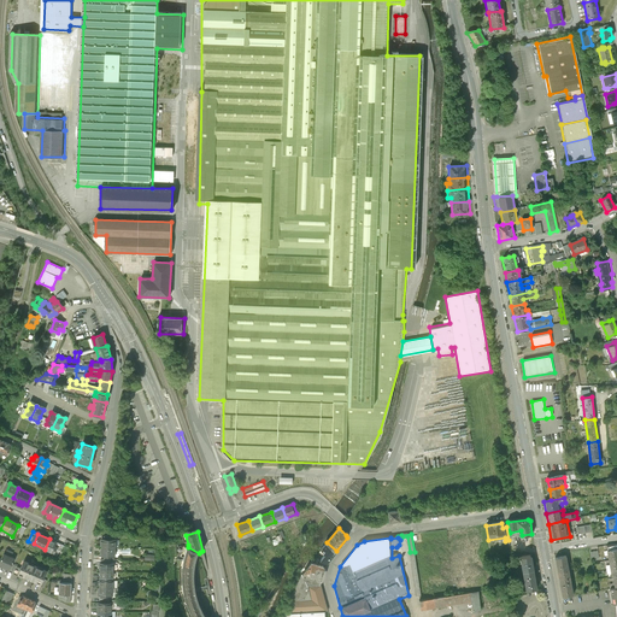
[(59,544),(50,539),(45,550),(53,553),(54,553),(59,544)]
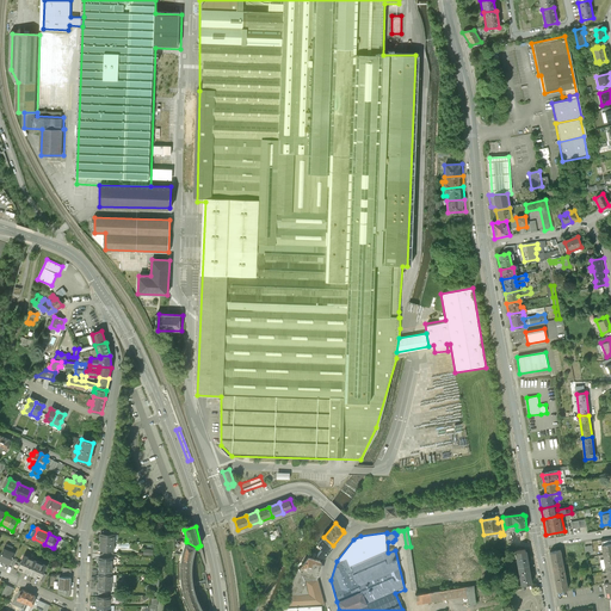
[(325,556),(333,545),(323,537),(320,542),(322,544),(319,550),(320,551),(318,554),(325,556)]
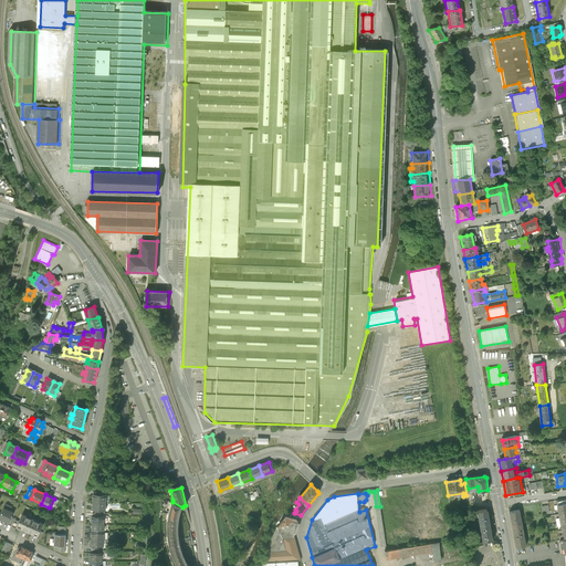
[(58,500),(54,499),(50,507),(49,507),(48,509),(52,511),(58,500)]
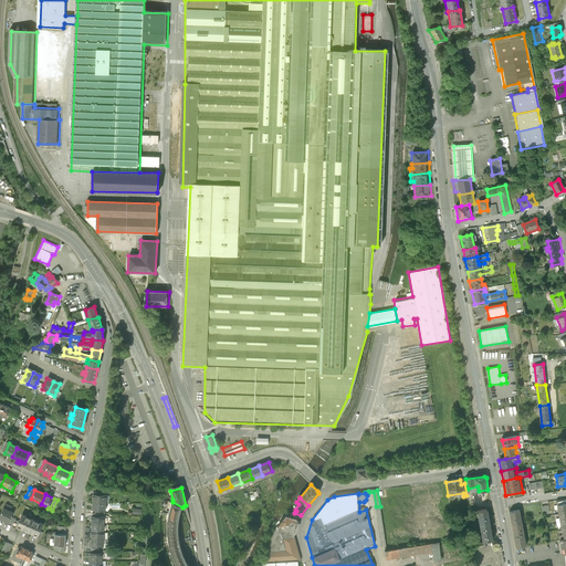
[(565,500),(556,502),(558,515),(565,513),(565,500)]
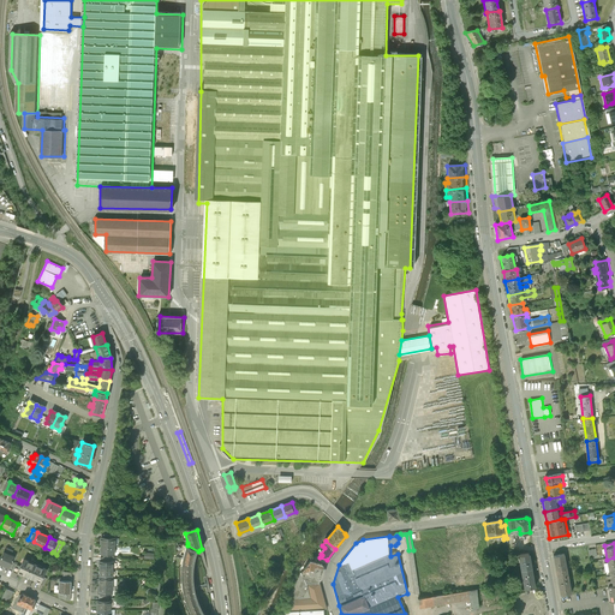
[(198,551),(187,545),(185,549),(184,554),(183,557),(181,562),(193,565),(195,561),(196,557),(197,555),(198,551)]
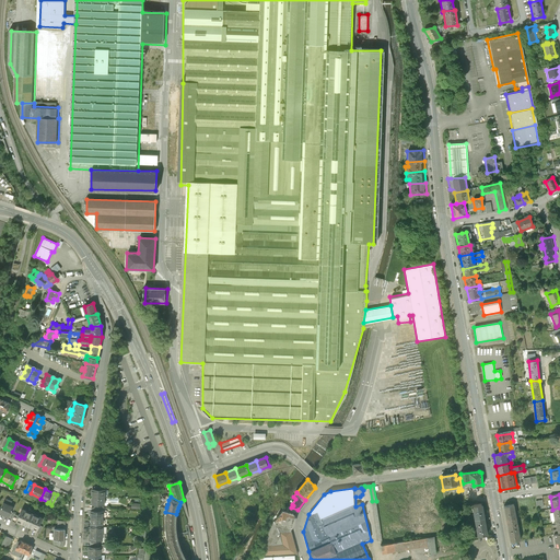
[(10,503),(4,501),(0,510),(0,514),(9,518),(13,509),(9,506),(10,503)]
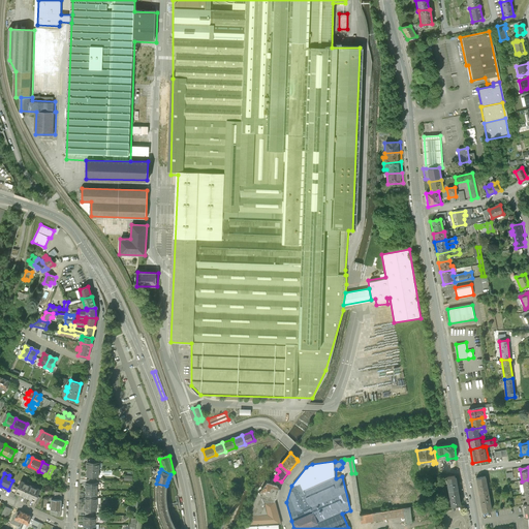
[(361,511),(355,473),(351,473),(358,511),(361,511)]
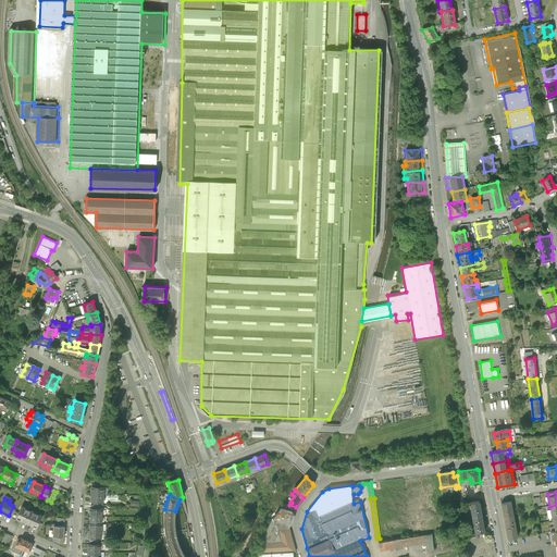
[(484,508),(482,502),(474,503),(477,517),(485,516),(484,508)]
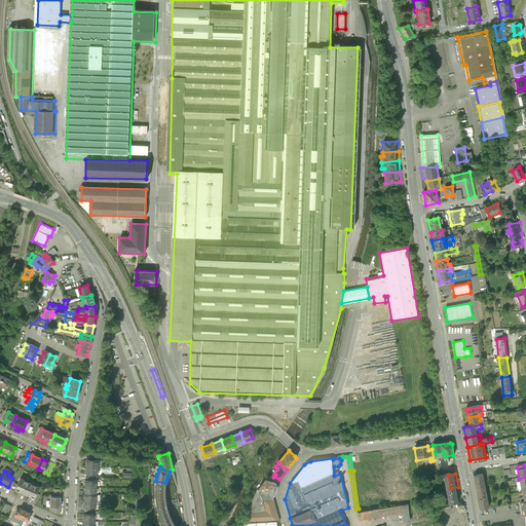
[(484,474),(474,476),(476,486),(486,484),(484,474)]
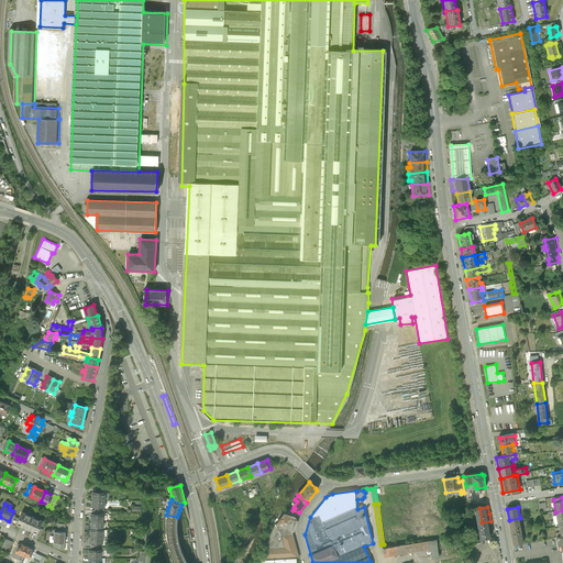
[(288,509),(287,514),(295,516),(295,518),(297,519),(299,512),(293,510),(288,509)]
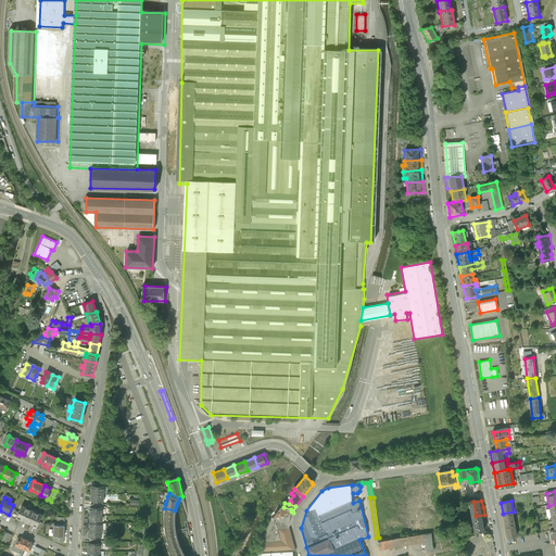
[(32,510),(22,506),(19,513),(16,518),(20,519),(26,522),(32,510)]
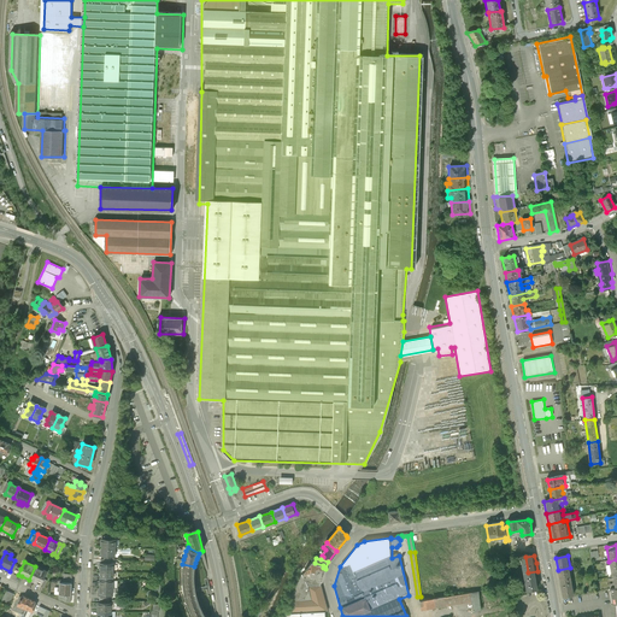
[(315,563),(311,562),(303,574),(322,580),(325,569),(323,568),(323,565),(315,563)]
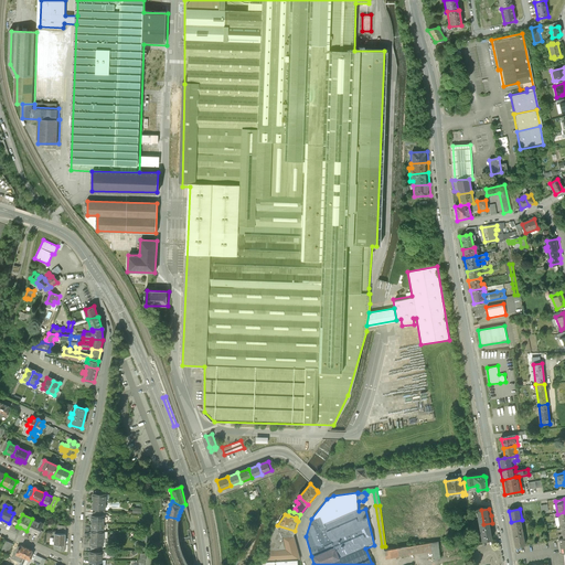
[(178,519),(167,516),(167,521),(167,526),(167,531),(167,535),(178,534),(178,530),(178,526),(178,522),(178,519)]
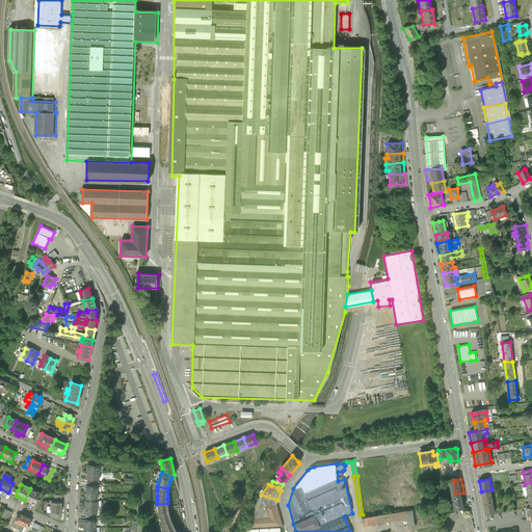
[(41,493),(30,488),(25,500),(35,504),(38,499),(41,493)]
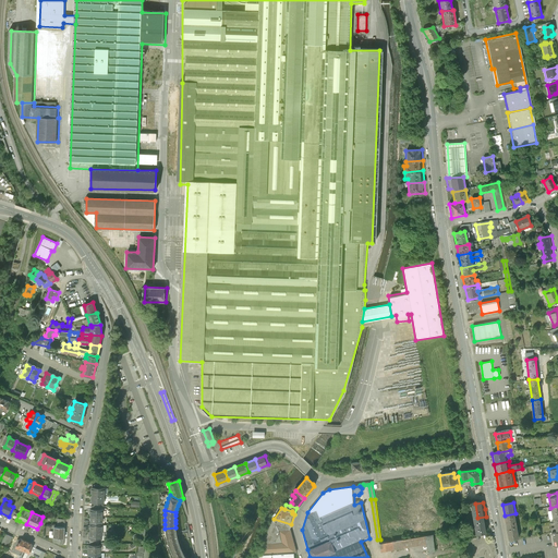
[(516,513),(505,516),(506,526),(518,524),(516,513)]
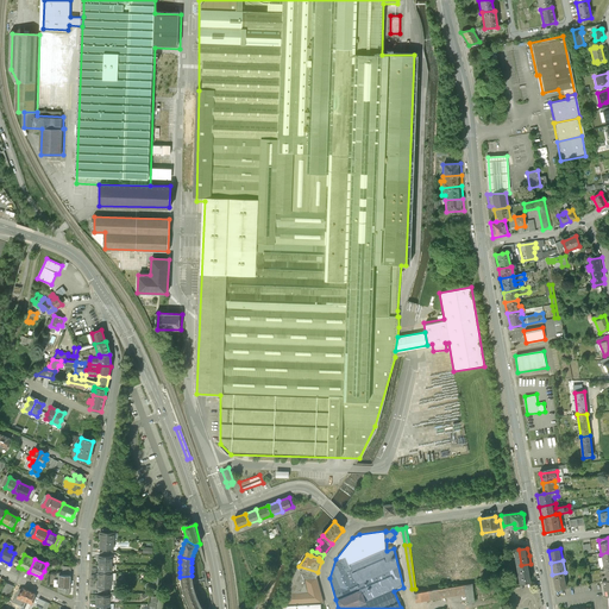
[(534,582),(531,564),(521,565),(525,583),(534,582)]
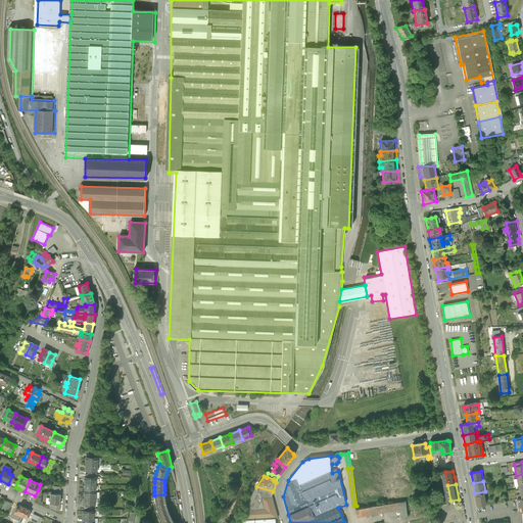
[(273,491),(256,486),(255,486),(253,492),(250,497),(248,503),(245,508),(242,520),(255,519),(275,518),(278,518),(272,495),(273,491)]
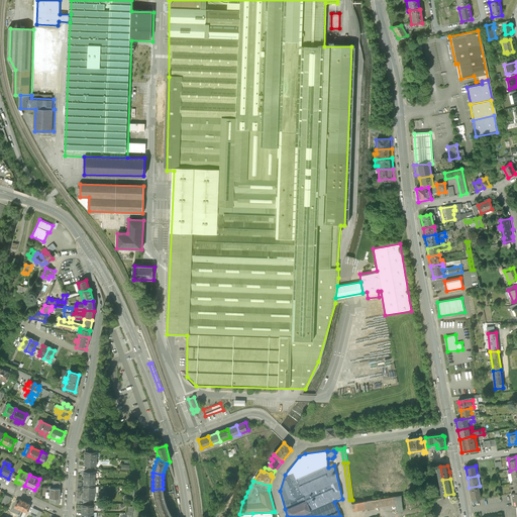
[(480,486),(469,488),(471,500),(482,499),(480,486)]
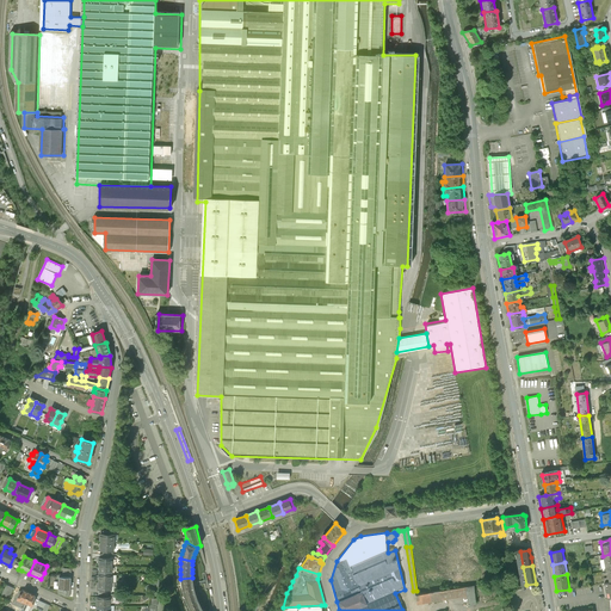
[(71,578),(60,578),(59,582),(57,582),(57,586),(59,586),(59,594),(63,594),(63,596),(65,597),(69,597),(71,578)]
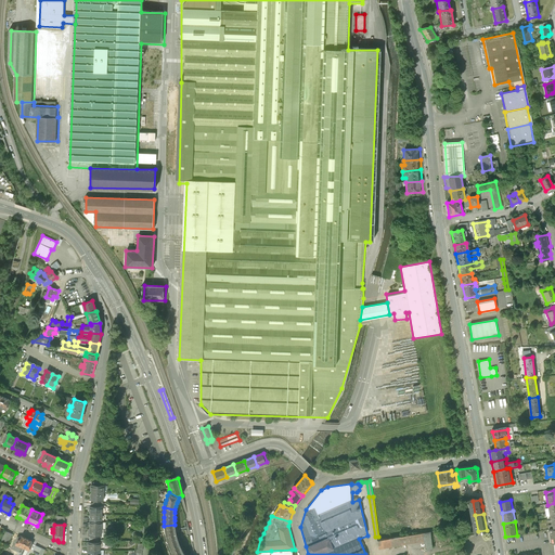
[(167,542),(178,539),(177,536),(176,532),(175,528),(175,525),(164,526),(165,530),(165,534),(166,538),(167,542)]
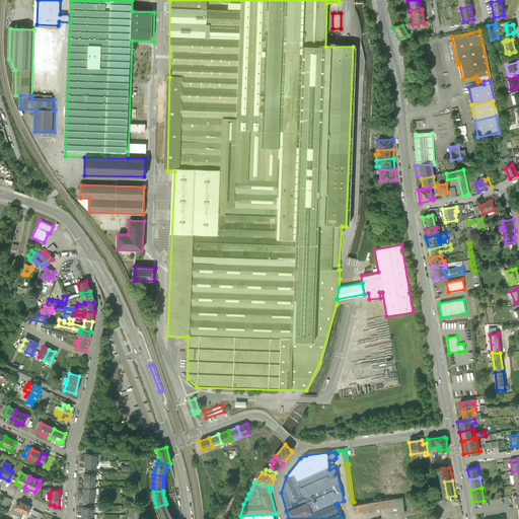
[(10,500),(4,497),(0,505),(3,507),(2,509),(6,510),(8,506),(10,508),(13,503),(9,501),(10,500)]
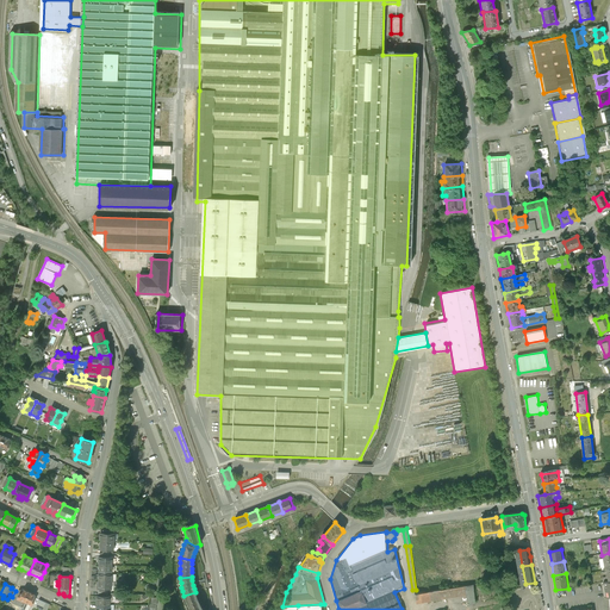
[(473,585),(465,586),(466,595),(467,604),(475,603),(473,585)]
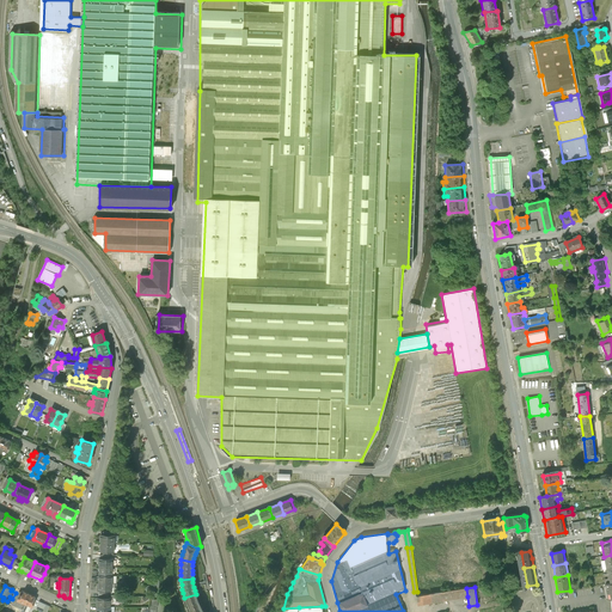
[(466,588),(416,595),(417,605),(467,597),(466,588)]
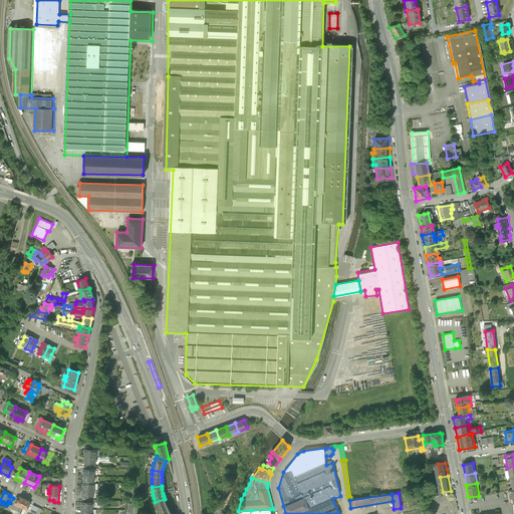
[(19,500),(18,501),(17,500),(15,504),(21,507),(25,499),(20,497),(19,500)]
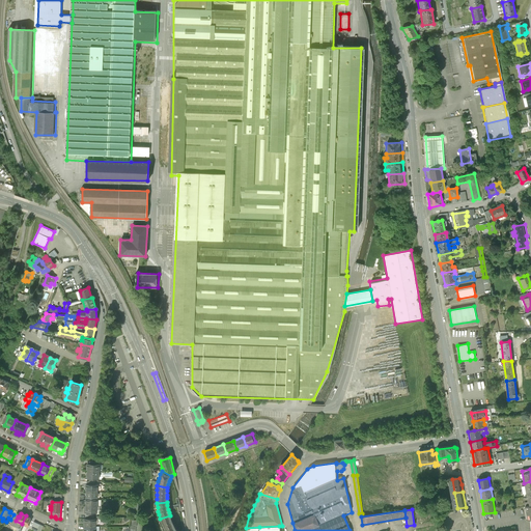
[(20,529),(22,524),(16,521),(18,516),(19,518),(20,516),(17,514),(11,526),(20,529)]
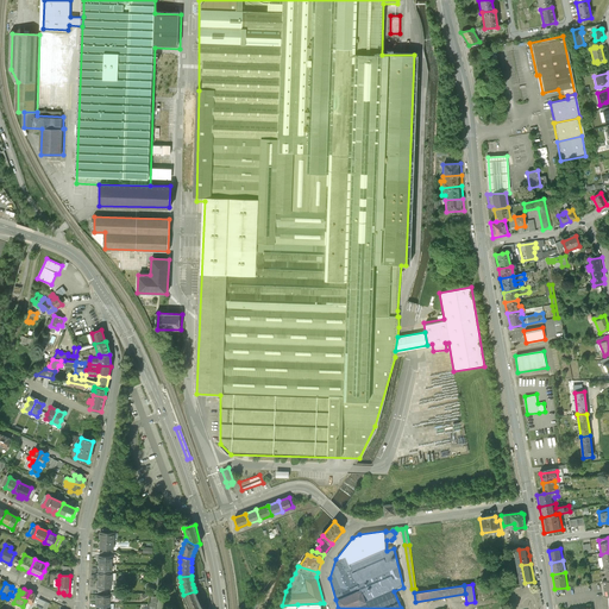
[(36,595),(30,591),(25,601),(30,603),(33,604),(36,600),(33,598),(36,595)]
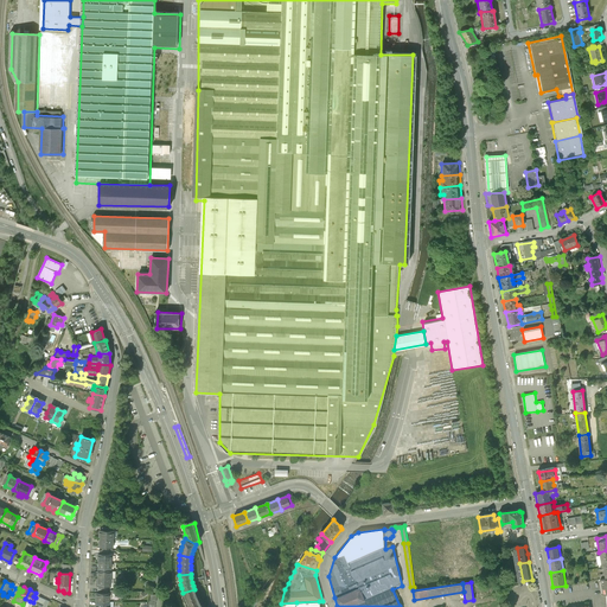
[(189,606),(192,606),(200,604),(198,600),(197,596),(196,593),(195,589),(183,593),(184,596),(186,600),(187,605),(189,606)]
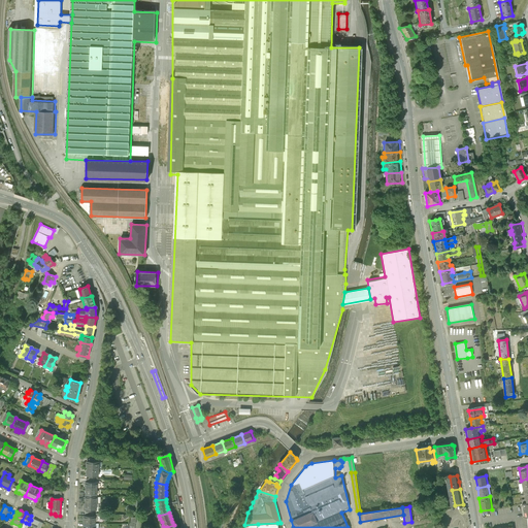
[(36,527),(39,522),(33,519),(31,525),(36,527)]
